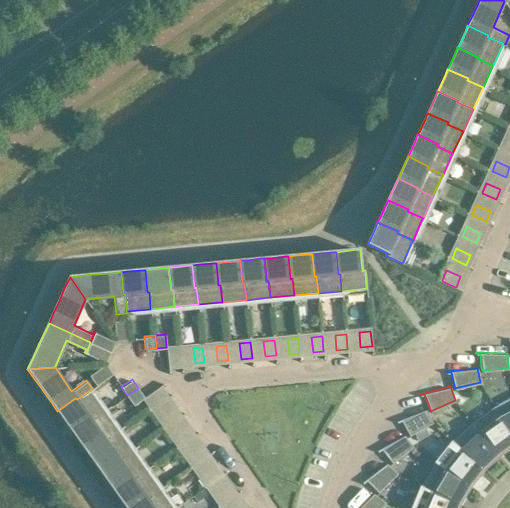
[(144,397),(138,388),(127,395),(133,404),(144,397)]
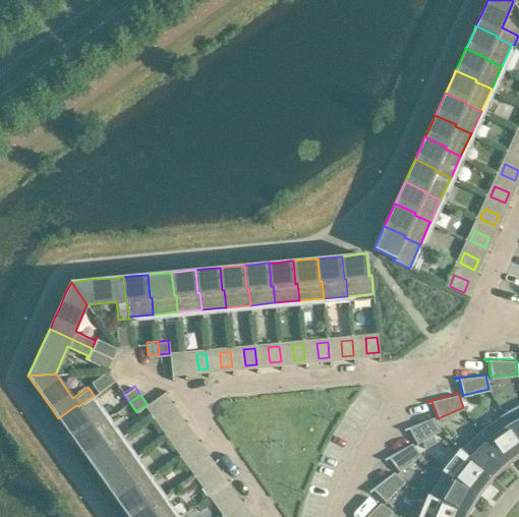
[(76,405),(58,418),(62,424),(70,436),(72,439),(91,424),(92,426),(106,416),(92,397),(78,406),(76,405)]
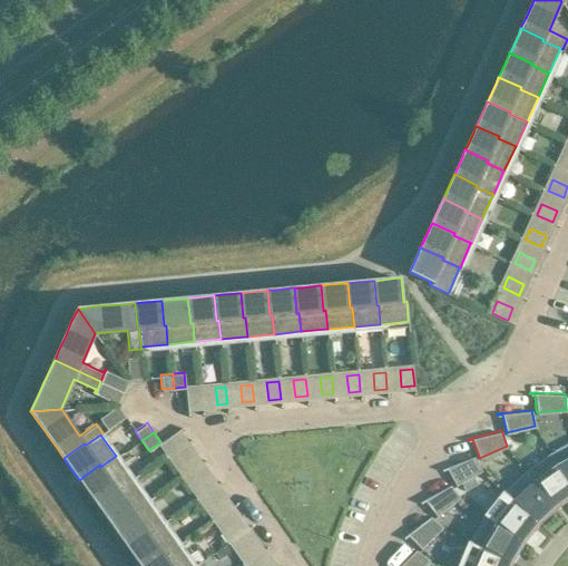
[(567,441),(549,451),(567,481),(567,441)]
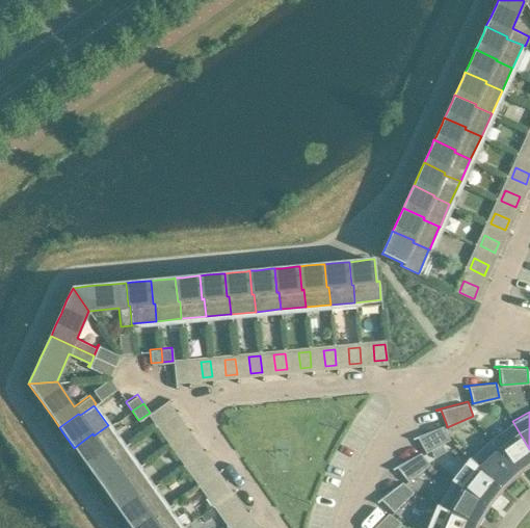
[(529,464),(529,449),(512,421),(489,438),(519,473),(529,464)]
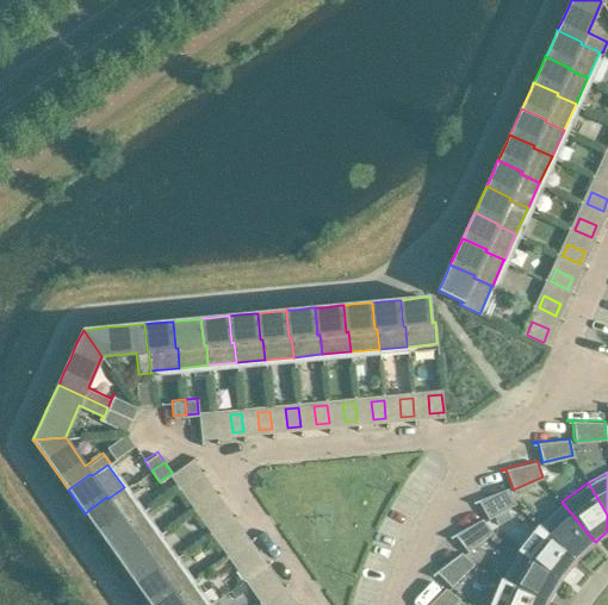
[(199,505),(215,494),(213,494),(208,486),(193,496),(199,504),(199,505)]
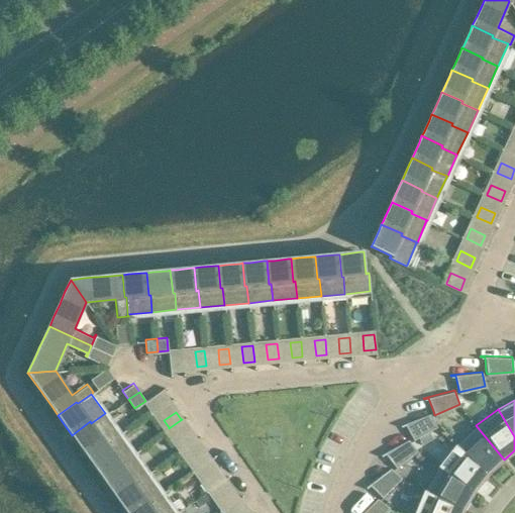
[(90,421),(72,435),(76,440),(84,452),(86,454),(104,441),(105,443),(119,433),(105,413),(91,423),(90,421)]
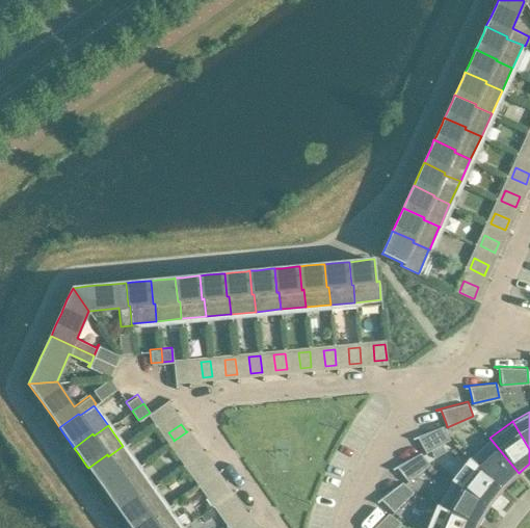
[(417,437),(424,449),(425,451),(449,438),(442,425),(412,437),(413,438),(417,437)]
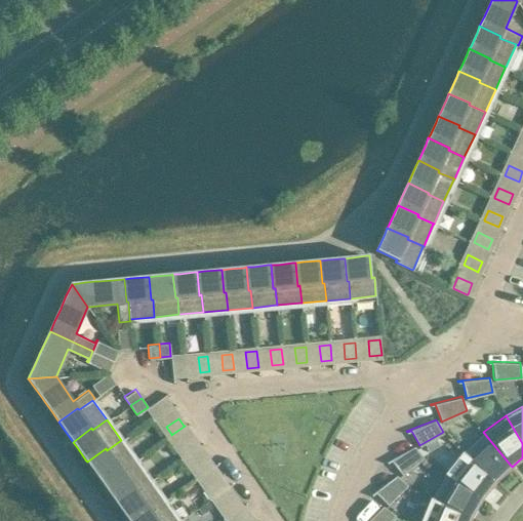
[(467,447),(463,451),(495,482),(496,480),(512,467),(483,432),(467,447)]
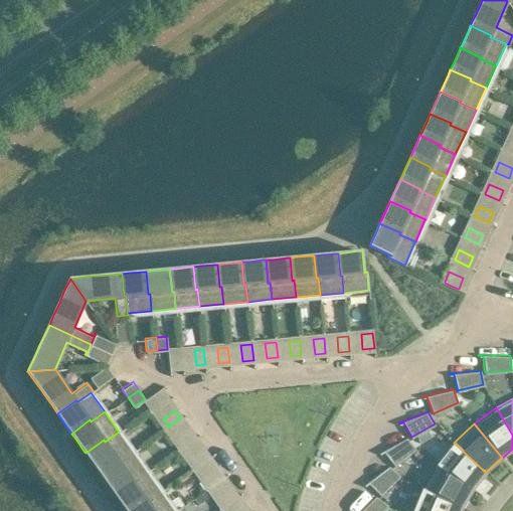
[(182,446),(195,437),(194,437),(188,429),(176,437),(182,446)]
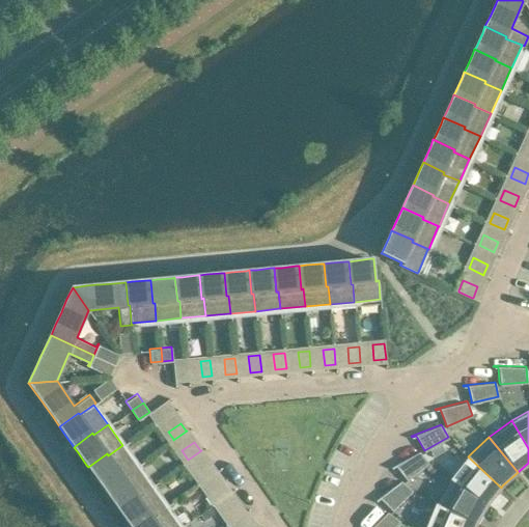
[(107,453),(88,467),(92,473),(101,484),(103,488),(121,474),(122,475),(137,465),(122,445),(108,455),(107,453)]
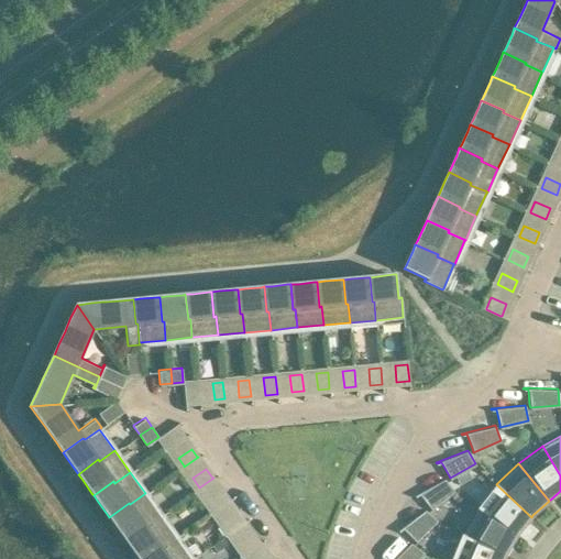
[(419,493),(429,505),(430,508),(453,490),(444,478),(414,494),(415,495),(419,493)]
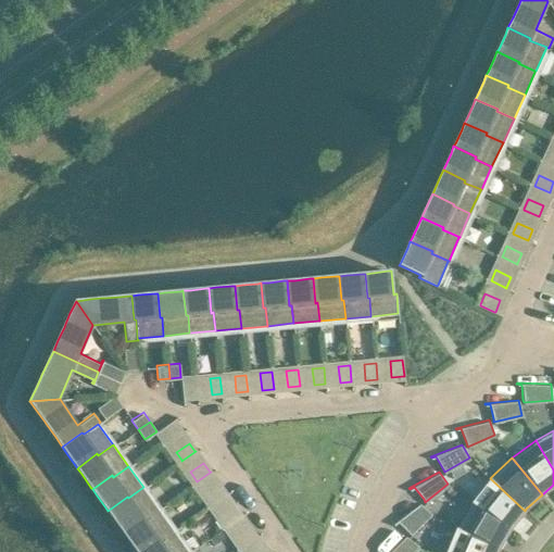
[(490,478),(471,501),(511,528),(512,527),(520,515),(525,511),(490,478)]
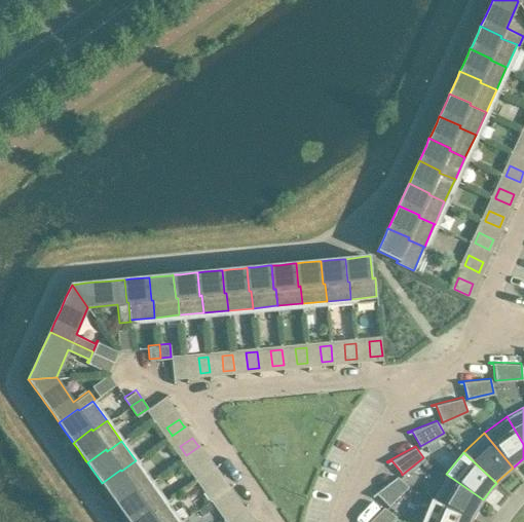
[(200,476),(214,467),(213,467),(207,457),(194,467),(200,476)]
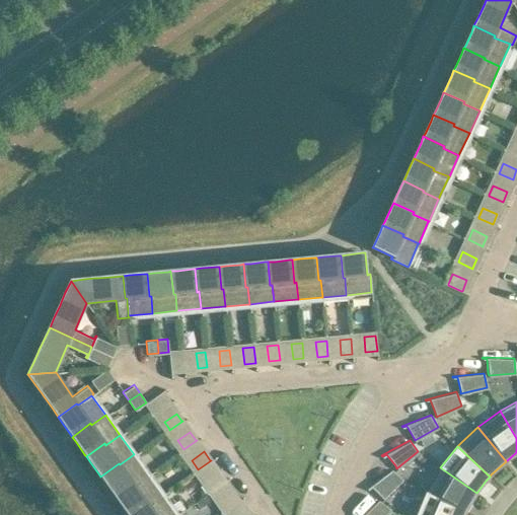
[(119,463),(100,476),(104,482),(113,494),(114,496),(133,483),(134,485),(148,474),(134,454),(120,464),(119,463)]
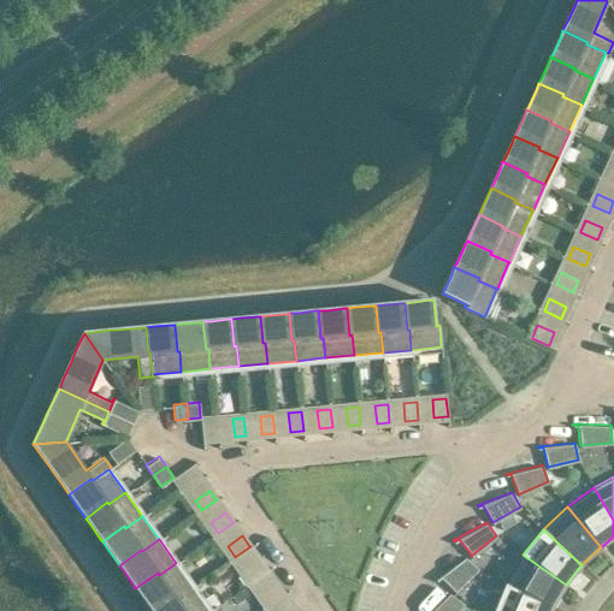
[(509,577),(506,583),(553,607),(554,605),(562,591),(566,585),(523,555),(509,577)]
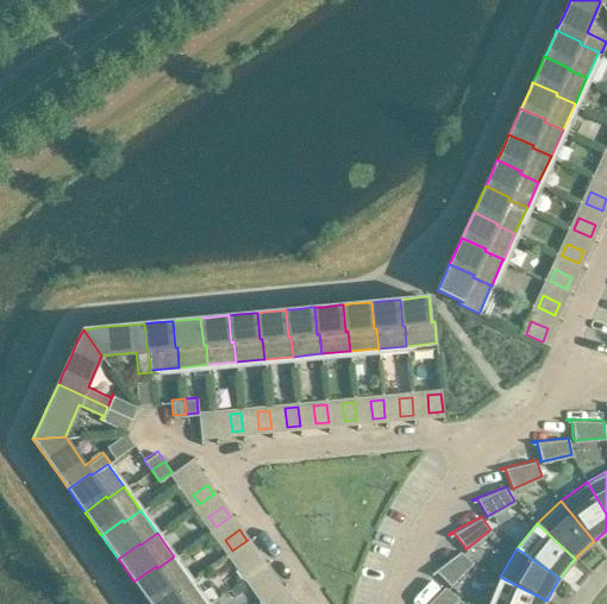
[(436,570),(448,582),(450,584),(471,561),(460,549),(430,572),(431,573),(436,570)]
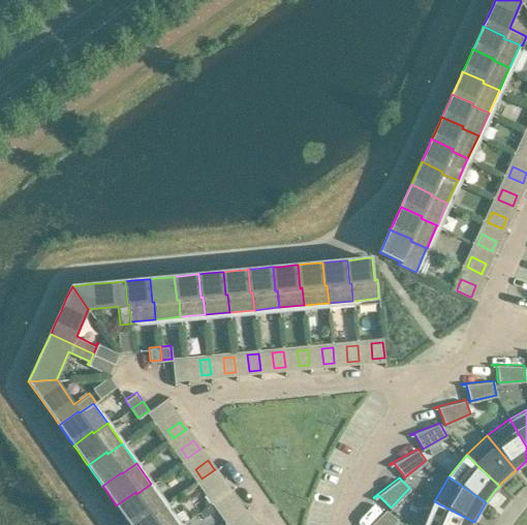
[(216,498),(228,490),(228,489),(222,481),(210,490),(216,498)]
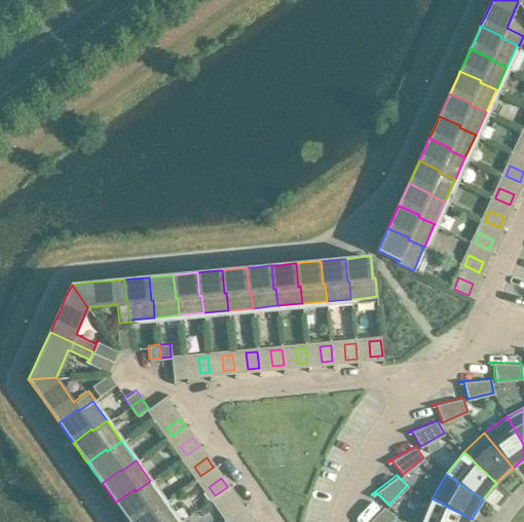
[(135,489),(115,502),(119,509),(128,521),(131,521),(149,510),(150,511),(164,501),(150,481),(136,491),(135,489)]
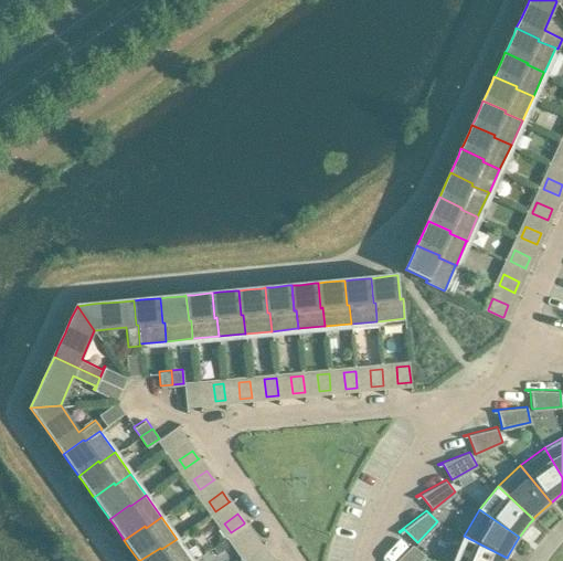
[(246,554),(259,544),(253,535),(240,544),(246,554)]
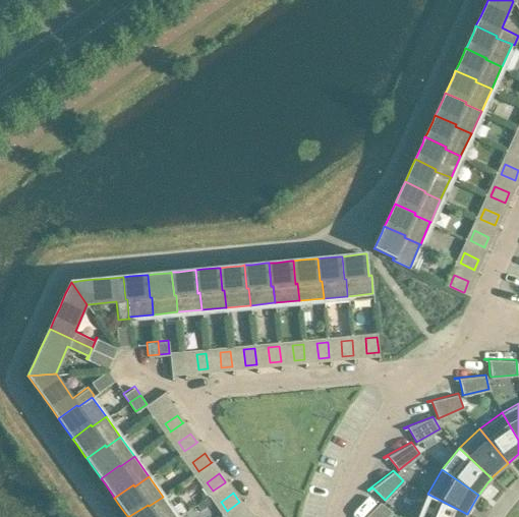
[(427,494),(426,494),(418,514),(417,516),(465,516),(467,514),(427,494)]
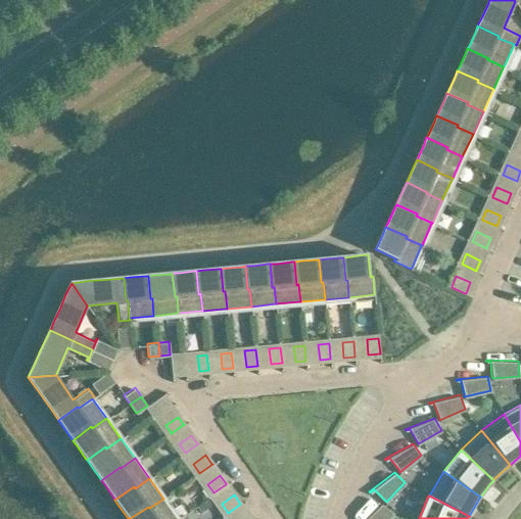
[(148,507),(130,518),(176,518),(178,518),(163,499),(149,508),(148,507)]
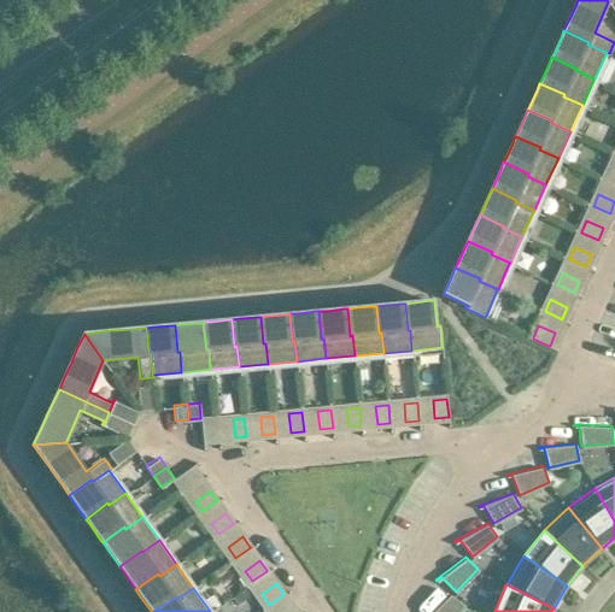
[(456,611),(463,604),(450,593),(431,611),(456,611)]
